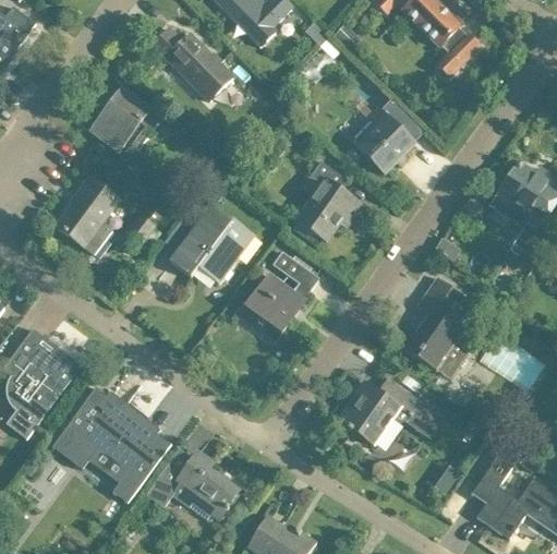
[(215,0),(259,46),(277,28),(274,25),(292,7),(286,0),(267,0),(266,1),(265,0),(215,0)]
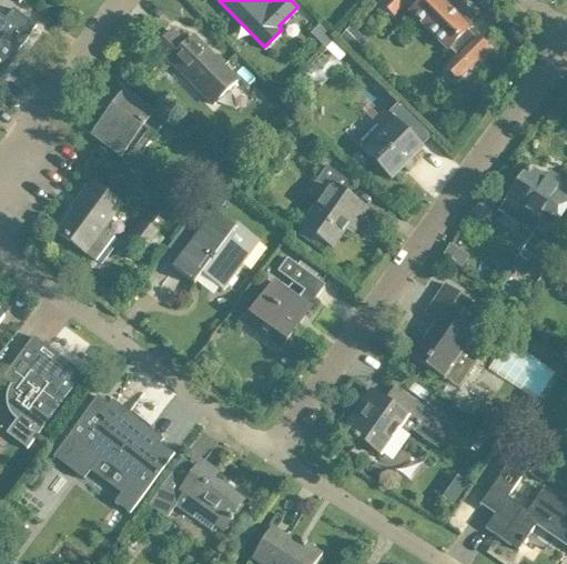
[(383,0),(393,10),(403,0),(405,0),(412,7),(409,9),(446,47),(448,44),(456,53),(445,64),(456,76),(487,46),(475,34),(474,36),(466,27),(467,26),(442,0),(383,0)]
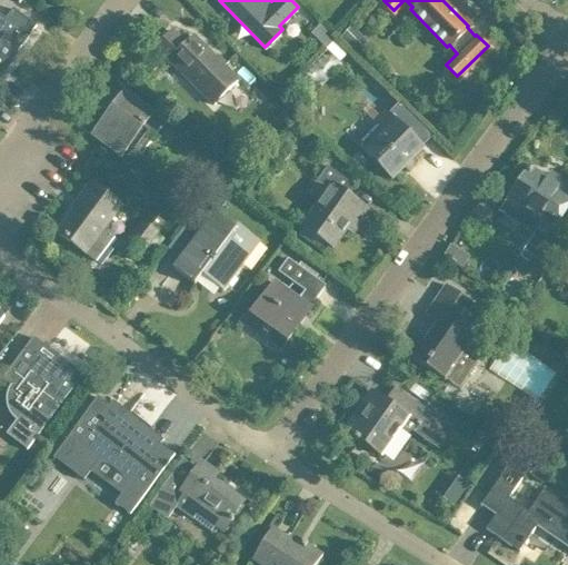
[(0,69),(35,23),(11,7),(5,17),(0,13),(0,69)]
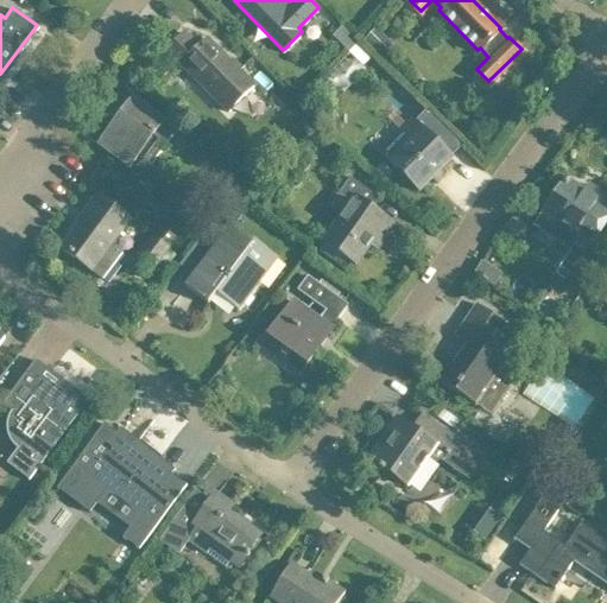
[(364,38),(379,54),(392,40),(375,23),(364,38)]
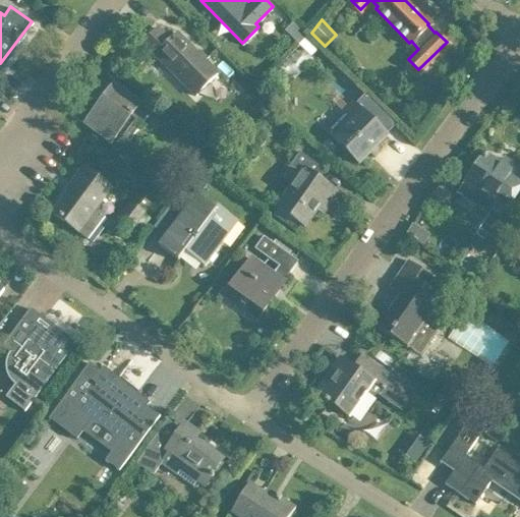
[(217,71),(176,31),(170,38),(157,25),(138,44),(153,58),(156,55),(194,94),(217,71)]
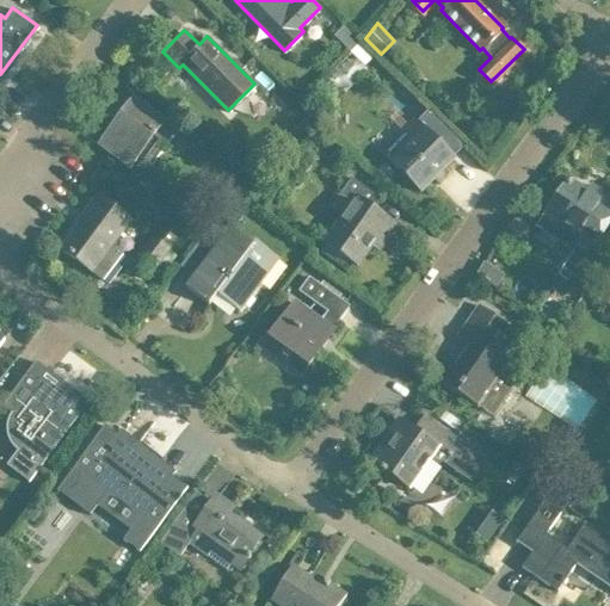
[(151,162),(176,128),(133,97),(98,142),(129,166),(139,154),(151,162)]
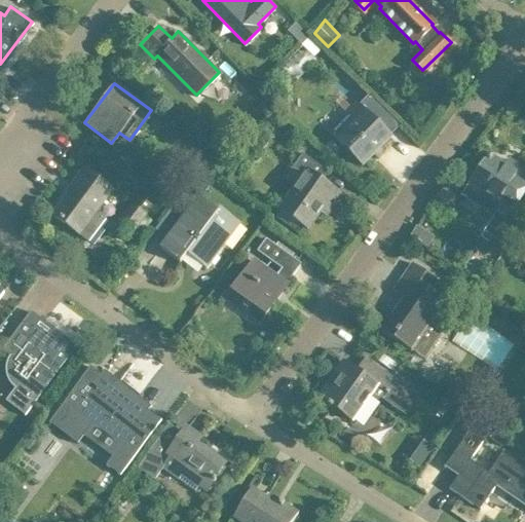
[(370,92),(364,99),(368,103),(374,97),(370,92)]
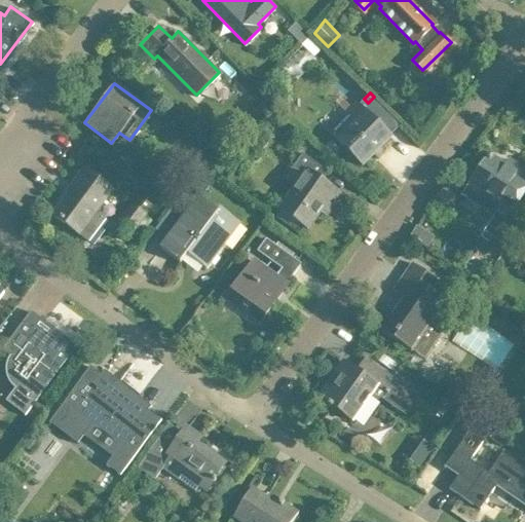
[(355,100),(327,129),(361,163),(389,134),(355,100)]
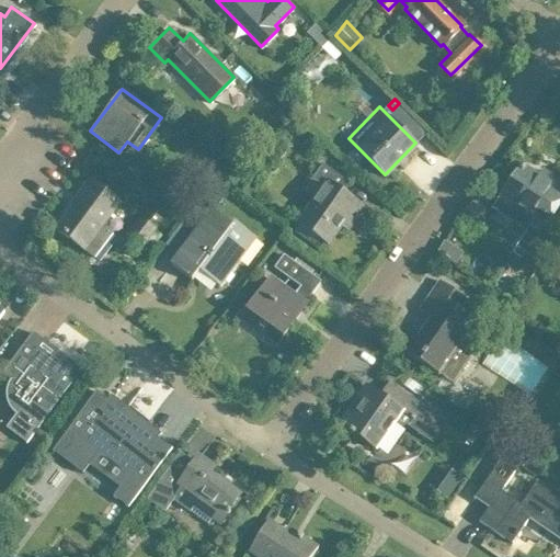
[(345,228),(363,204),(341,189),(347,180),(321,160),(303,188),(315,196),(297,222),(326,242),(340,224),(345,228)]
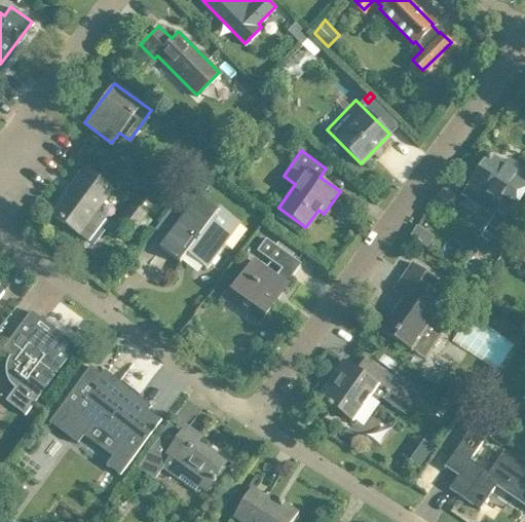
[(488,152),(469,182),(465,187),(461,192),(492,213),(479,234),(489,240),(490,239),(502,248),(524,215),(511,204),(524,183),(524,168),(508,157),(503,162),(488,152)]
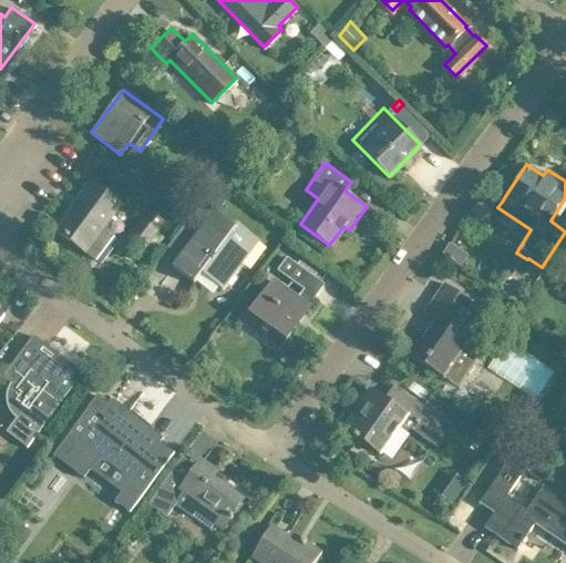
[(102,226),(120,202),(90,180),(78,195),(80,196),(55,229),(94,258),(112,234),(102,226)]
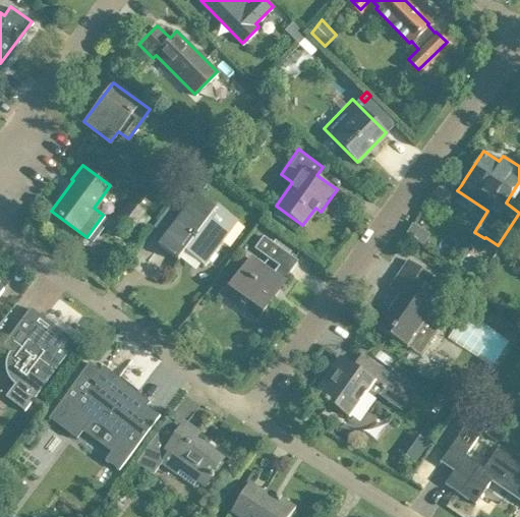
[(195,192),(158,243),(177,257),(184,249),(204,264),(237,219),(217,204),(215,207),(195,192)]
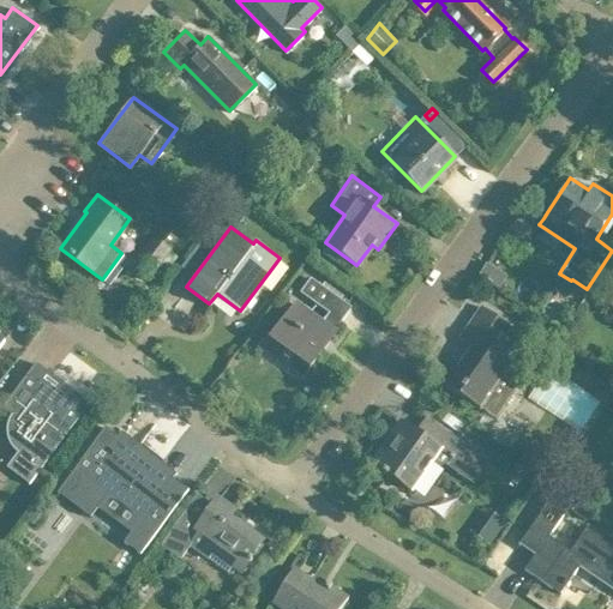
[(154,236),(134,261),(150,272),(169,248),(154,236)]
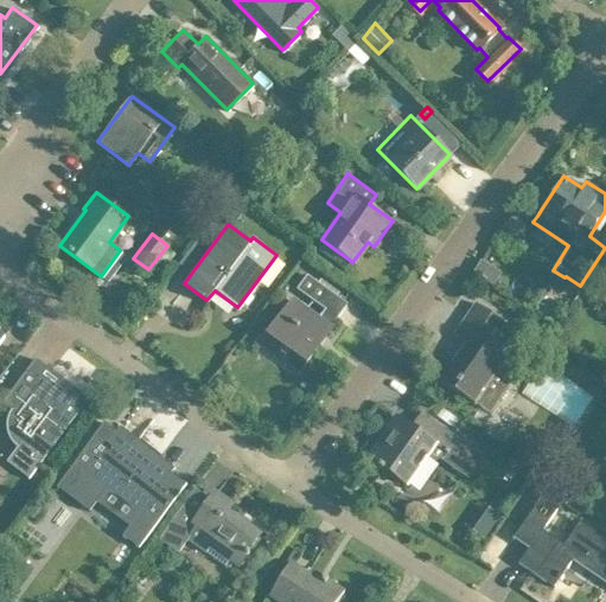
[(324,307),(314,320),(292,303),(294,299),(293,298),(265,338),(301,364),(346,301),(305,271),(295,287),(324,307)]
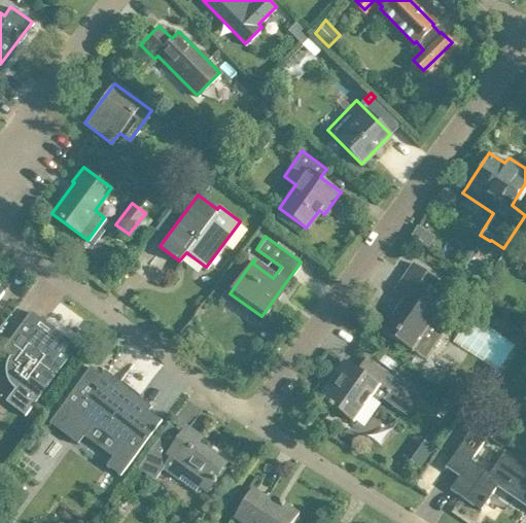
[(437,278),(412,260),(393,288),(404,297),(381,329),(411,349),(412,348),(424,356),(442,330),(429,322),(446,298),(431,288),(437,278)]
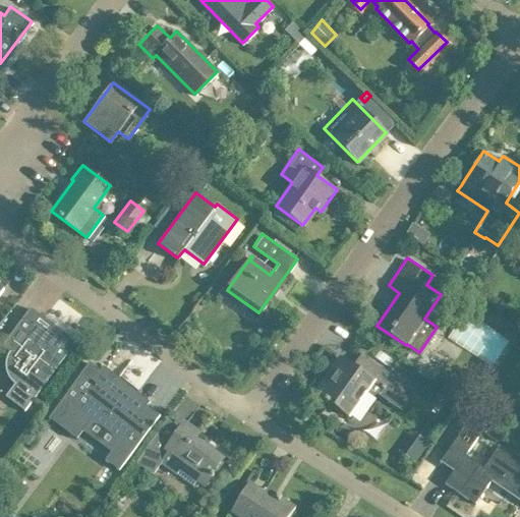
[(470,295),(464,303),(500,328),(506,320),(470,295)]
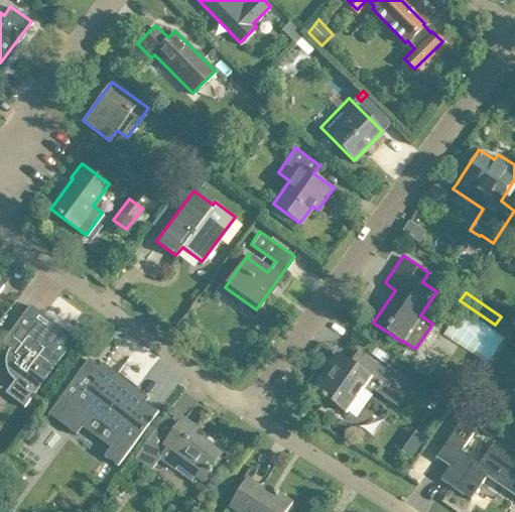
[(30,304),(29,303),(1,341),(9,347),(6,351),(5,356),(5,360),(5,365),(7,369),(9,373),(14,378),(4,390),(23,405),(75,338),(58,326),(53,333),(25,311),(30,304)]
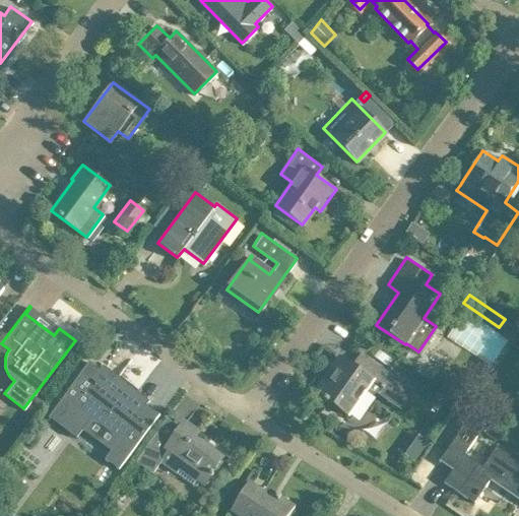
[(490,362),(507,337),(465,307),(446,333),(490,362)]
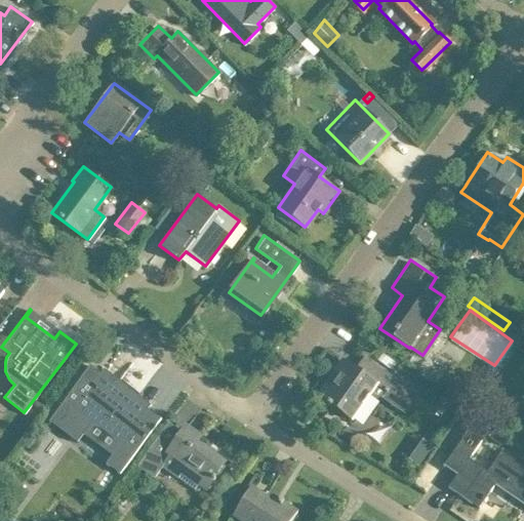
[(351,417),(368,393),(373,396),(383,395),(403,409),(408,403),(417,391),(398,377),(365,354),(356,367),(343,358),(331,372),(336,376),(322,397),(327,400),(325,402),(329,405),(330,403),(351,417)]
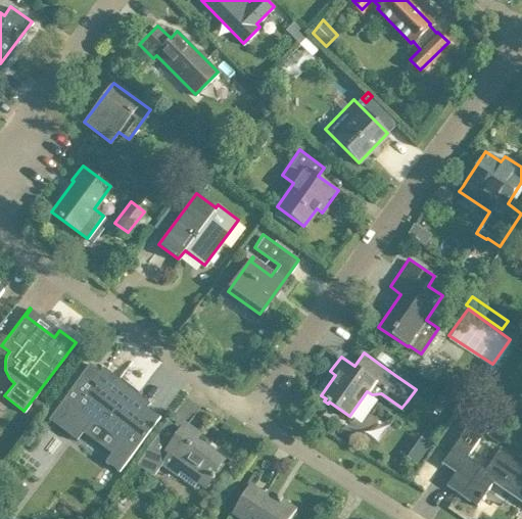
[(146,406),(149,402),(102,367),(99,371),(89,363),(48,417),(78,439),(93,419),(121,439),(105,460),(119,470),(159,415),(146,406)]
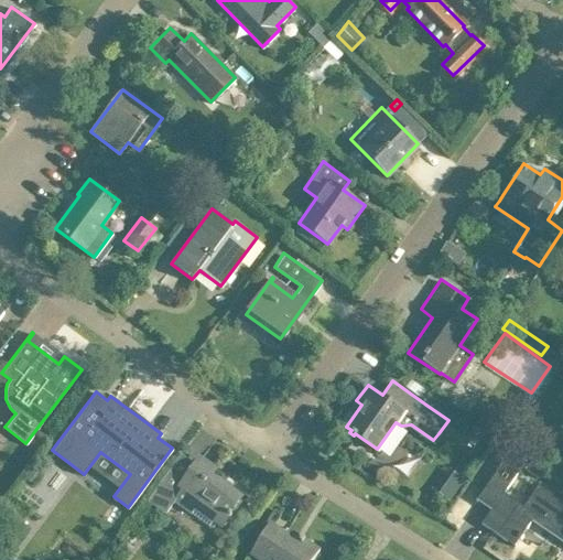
[(432,400),(428,406),(448,420),(452,415),(432,400)]
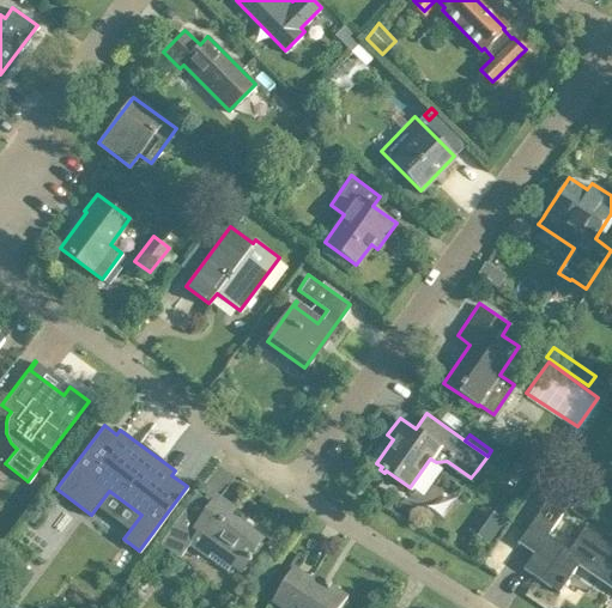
[(540,474),(531,486),(543,494),(551,482),(540,474)]
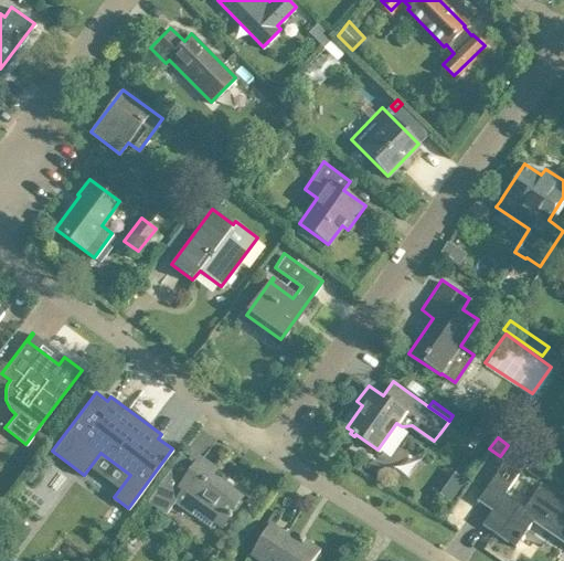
[(214,468),(199,457),(176,490),(178,493),(172,499),(209,525),(214,518),(223,524),(231,512),(230,511),(240,497),(210,475),(214,468)]
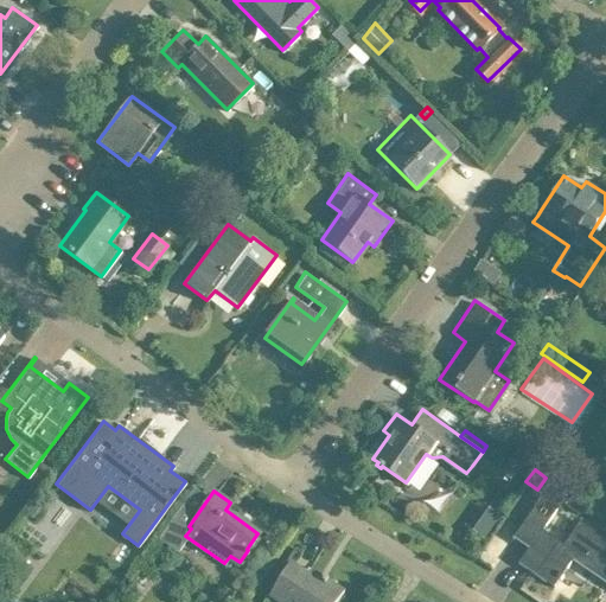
[(541,493),(514,532),(529,543),(517,561),(553,584),(557,576),(560,577),(562,574),(561,572),(575,552),(605,574),(605,538),(578,519),(562,542),(542,529),(557,505),(541,493)]
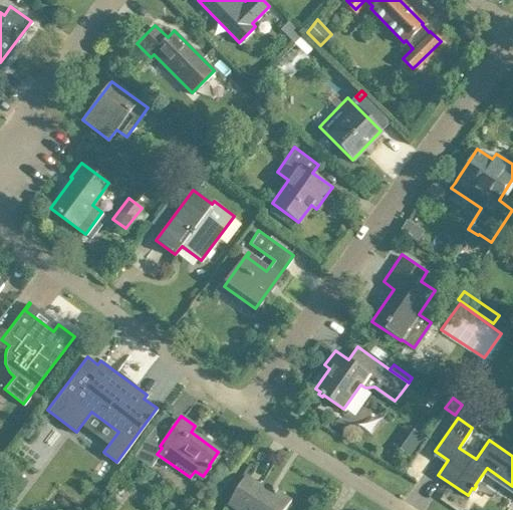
[(245,475),(227,503),(237,509),(282,509),(290,498),(276,489),(277,488),(274,487),(271,491),(245,475)]
